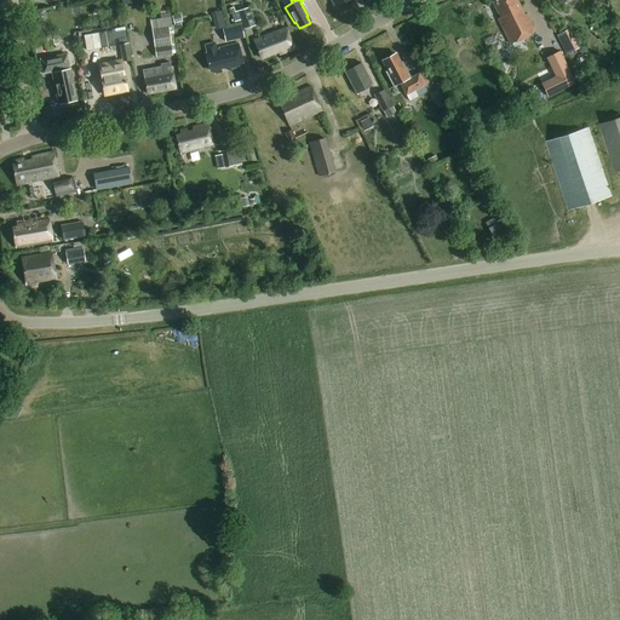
[(511,45),(535,33),(527,15),(524,16),(516,0),(497,0),(493,3),(501,18),(499,19),(511,45)]
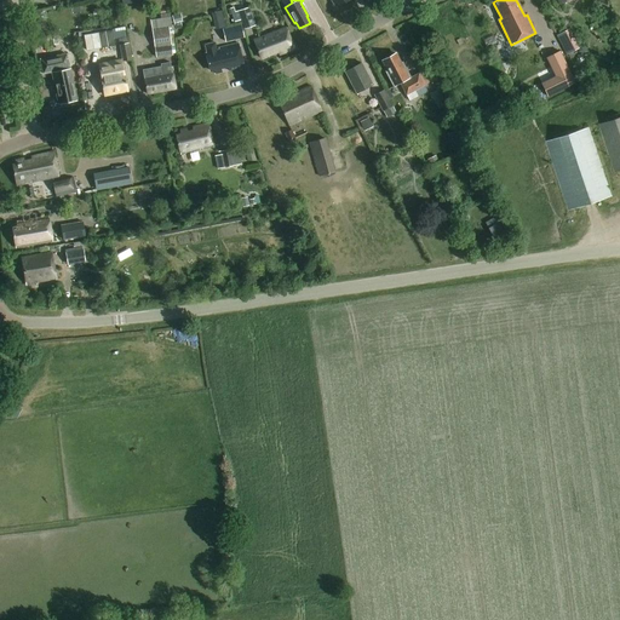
[(235,23),(242,21),(239,11),(235,12),(234,7),(230,9),(235,23)]
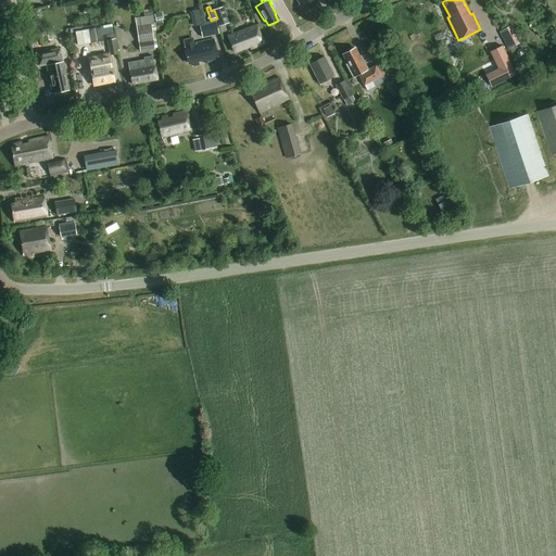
[(214,10),(217,19),(219,26),(229,24),(223,7),(214,10)]
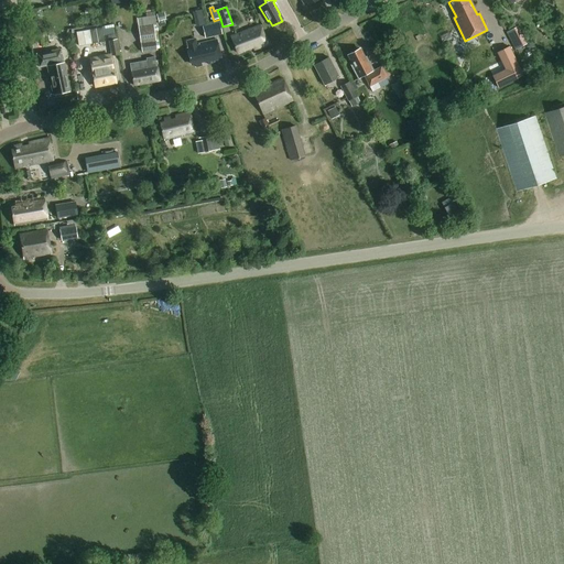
[(166,20),(164,13),(156,14),(159,22),(166,20)]
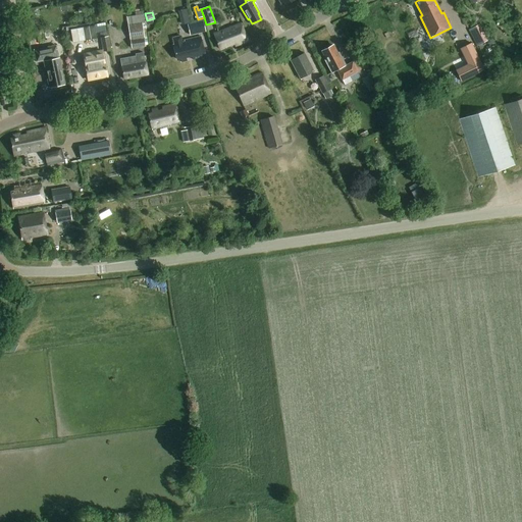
[(145,47),(145,45),(147,45),(144,15),(127,17),(132,48),(145,47)]
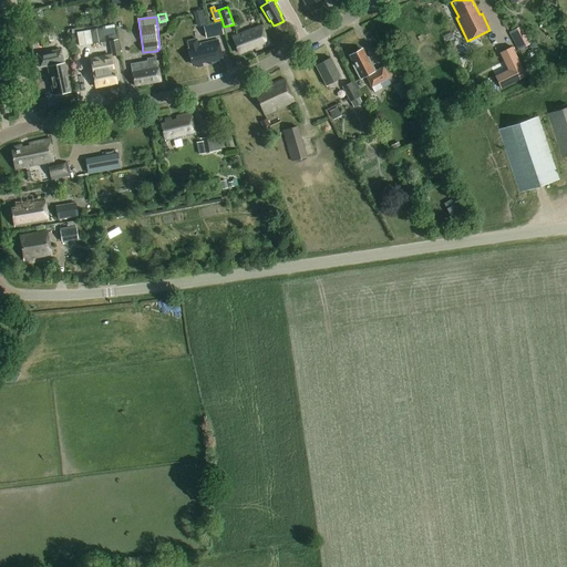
[(222,23),(204,28),(207,40),(224,35),(222,23)]
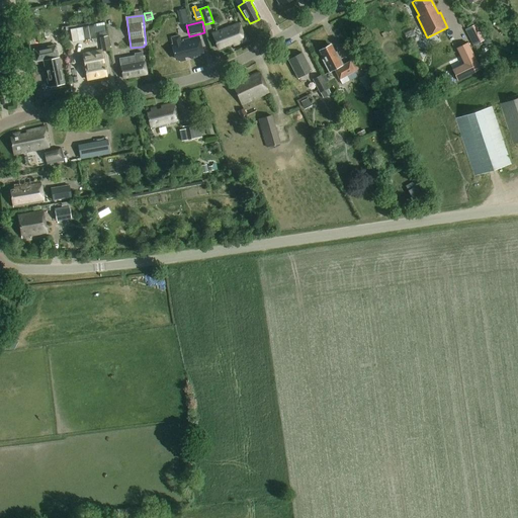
[(105,31),(103,23),(93,24),(95,33),(105,31)]
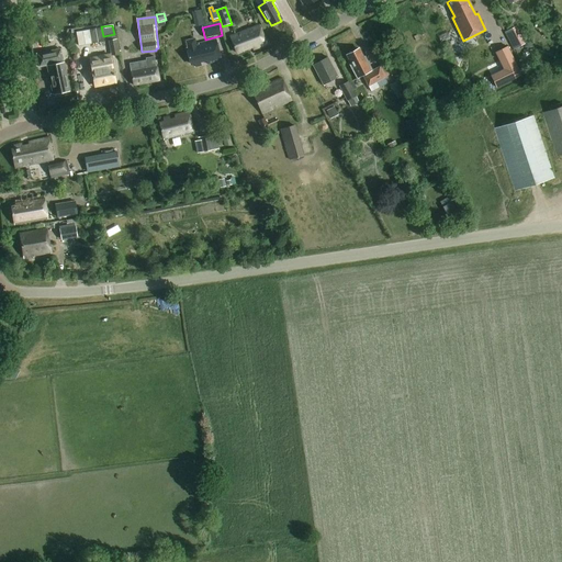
[(254,49),(267,45),(259,25),(231,36),(236,53),(253,47),(254,49)]
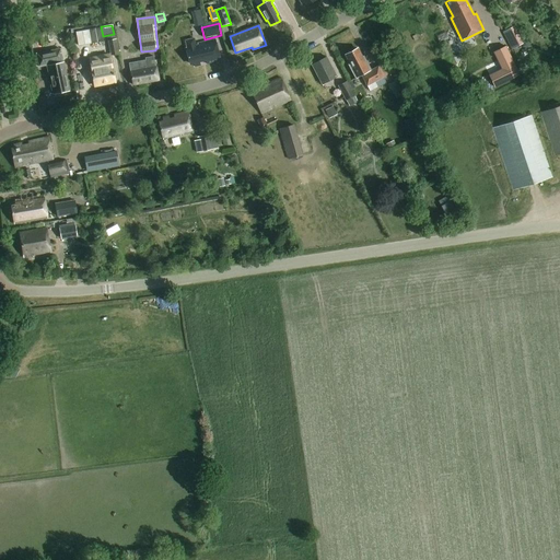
[(503,33),(513,49),(523,44),(513,27),(503,33)]
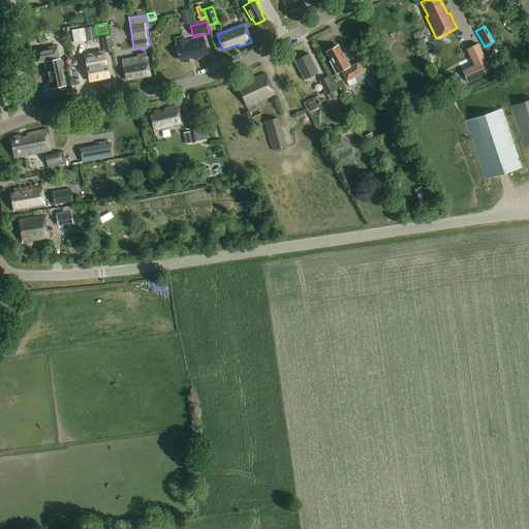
[(104,53),(112,52),(109,32),(101,34),(104,53)]
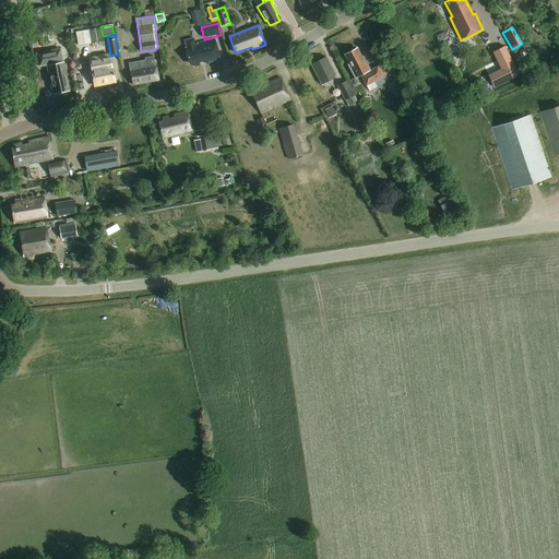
[(206,64),(219,61),(215,39),(197,44),(198,46),(195,46),(193,39),(185,40),(187,47),(185,47),(189,63),(193,62),(194,67),(200,66),(199,62),(205,61),(206,64)]
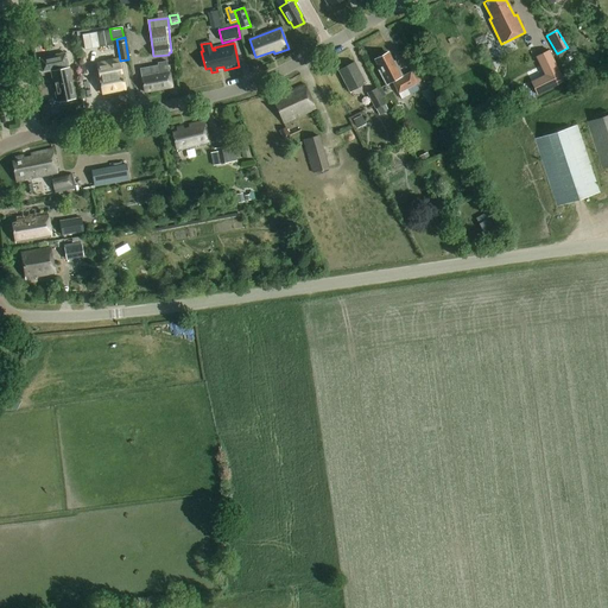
[(544,75),(531,82),(537,95),(564,82),(550,50),(536,57),(544,75)]
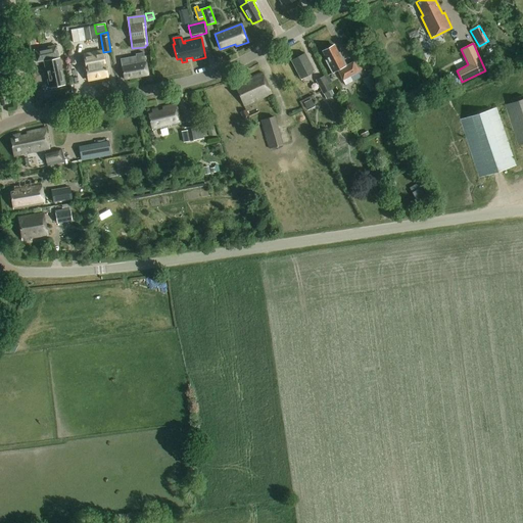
[(58,58),(56,46),(34,50),(37,62),(44,61),(47,77),(49,77),(51,88),(63,85),(61,75),(62,74),(59,58),(58,58)]
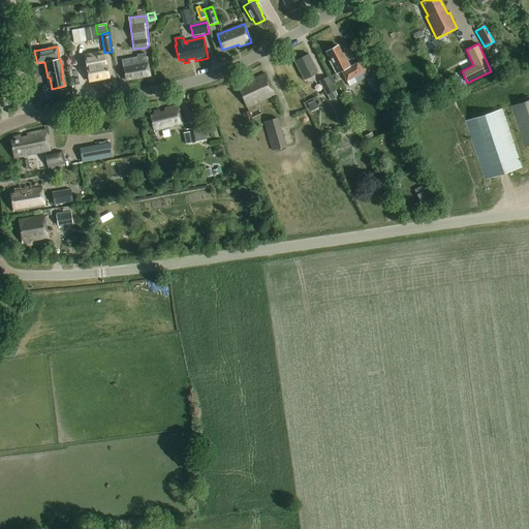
[(341,55),(337,47),(327,52),(331,60),(329,61),(336,74),(342,71),(347,82),(349,86),(365,79),(363,73),(358,63),(350,66),(343,54),(341,55)]
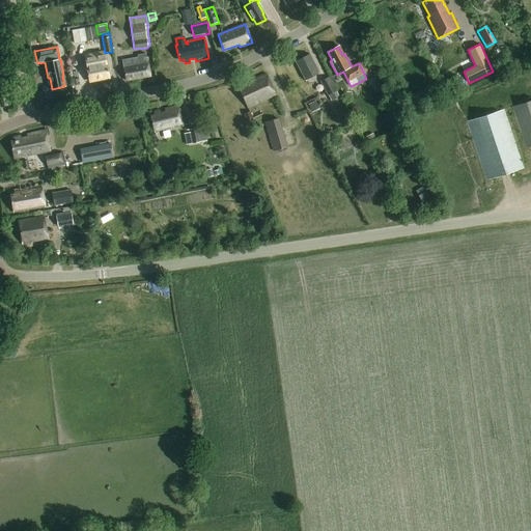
[(137,55),(138,57),(122,60),(126,81),(150,76),(147,60),(146,60),(145,53),(137,55)]
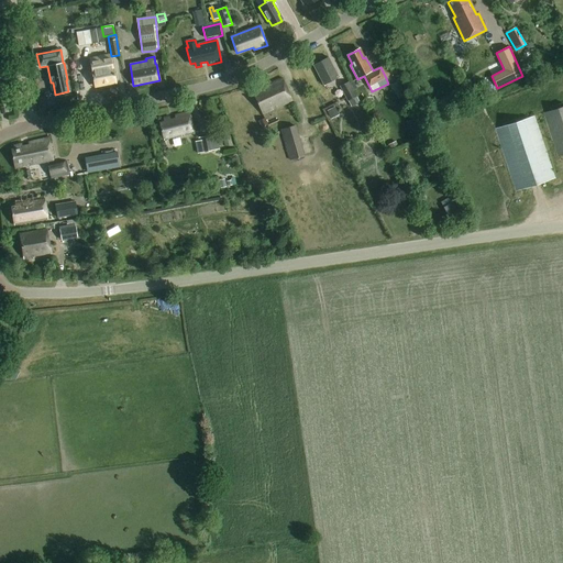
[(339,77),(328,57),(313,65),(323,85),(339,77)]
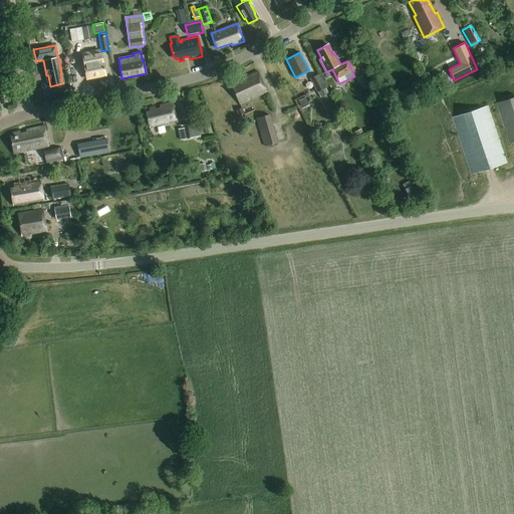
[(86,79),(105,75),(102,59),(90,62),(90,63),(83,65),(86,79)]
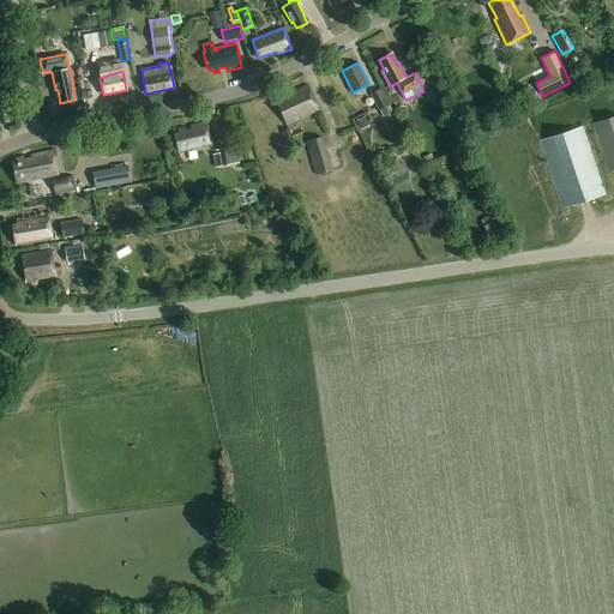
[(319,110),(308,85),(293,92),(294,95),(288,97),(287,95),(280,98),(282,103),(277,104),(287,125),(298,119),(296,118),(301,116),(301,118),(319,110)]
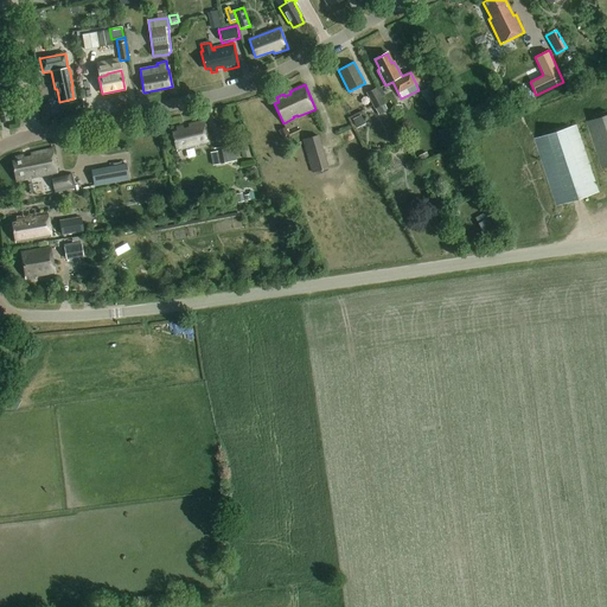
[(366,94),(378,116),(388,110),(381,98),(385,96),(381,88),(377,90),(376,88),(366,94)]
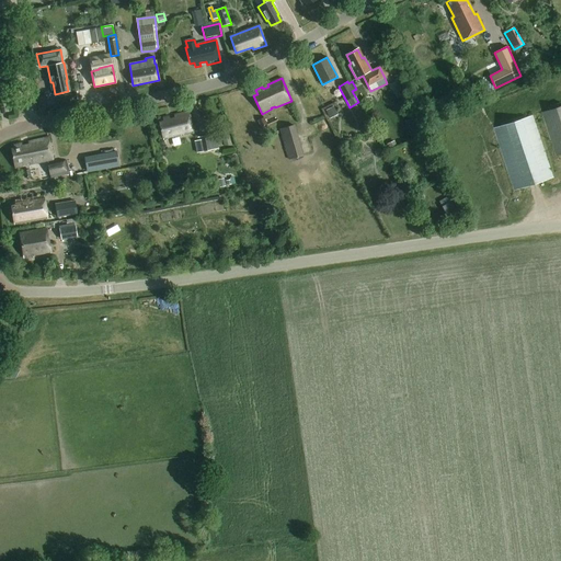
[(397,100),(402,96),(395,82),(389,84),(397,100)]
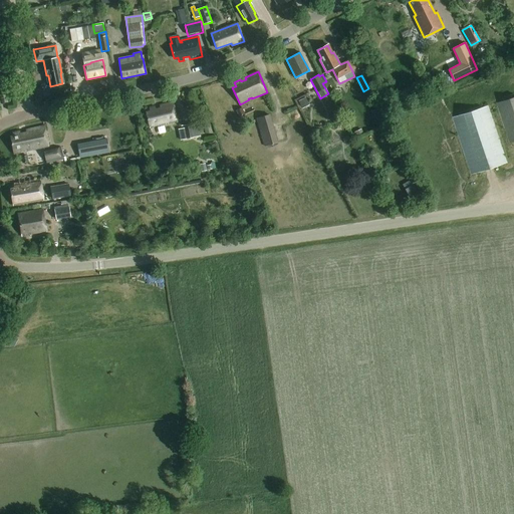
[(403,91),(407,99),(417,94),(413,86),(403,91)]
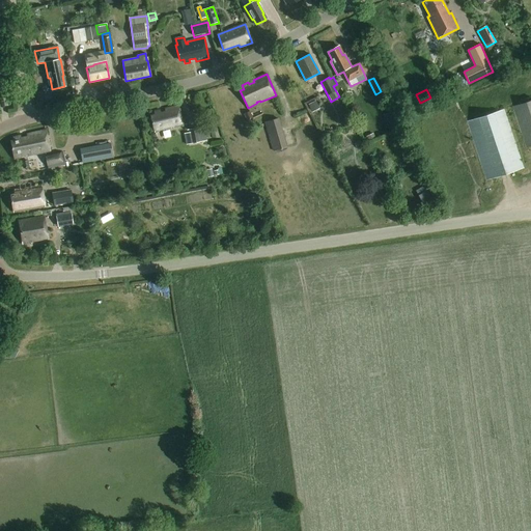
[(527,148),(530,146),(530,101),(513,107),(527,148)]
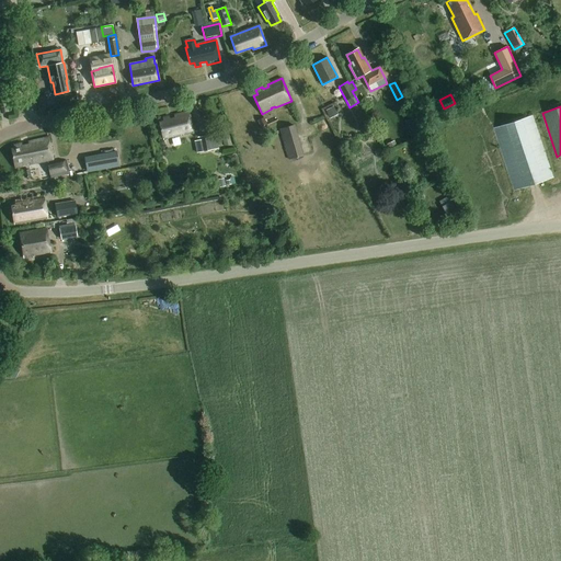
[(334,107),(327,111),(330,119),(339,115),(334,107)]
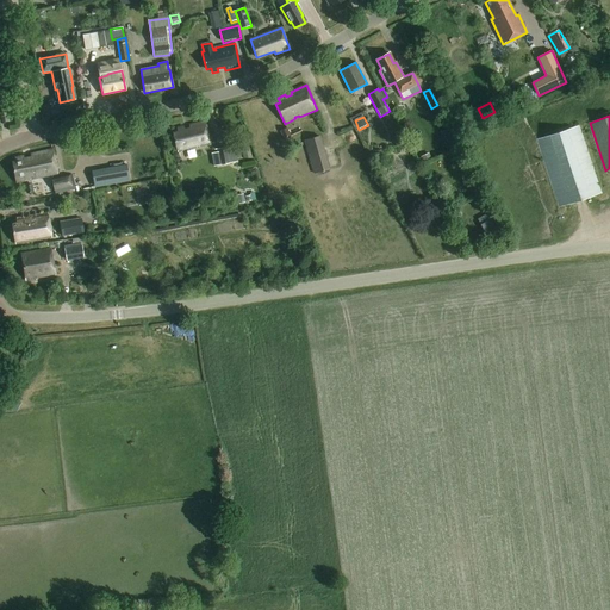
[(210,144),(205,122),(190,125),(191,130),(184,131),(184,128),(178,129),(179,132),(173,134),(178,151),(210,144)]
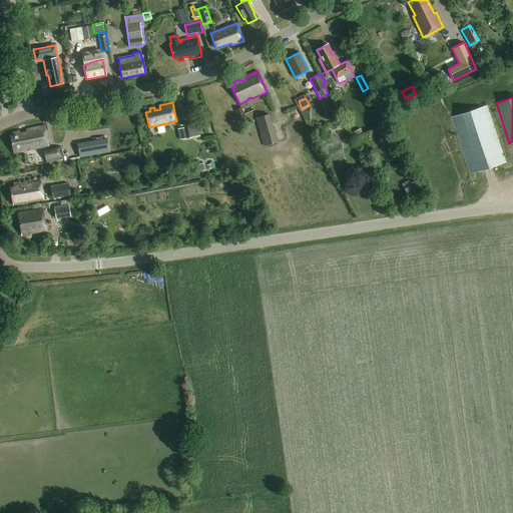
[(451,117),(470,174),(506,163),(487,106),(451,117)]
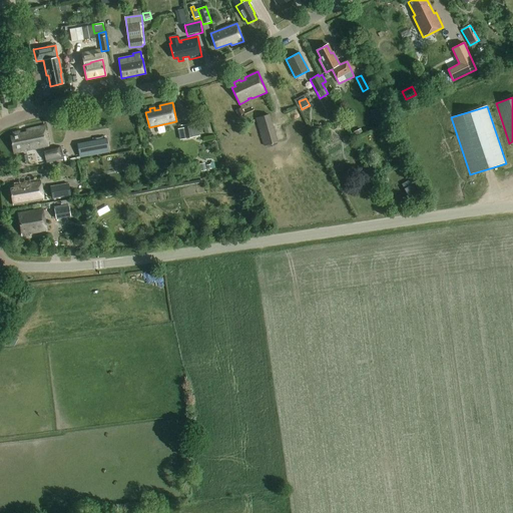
[(235,110),(238,117),(244,114),(241,108),(235,110)]
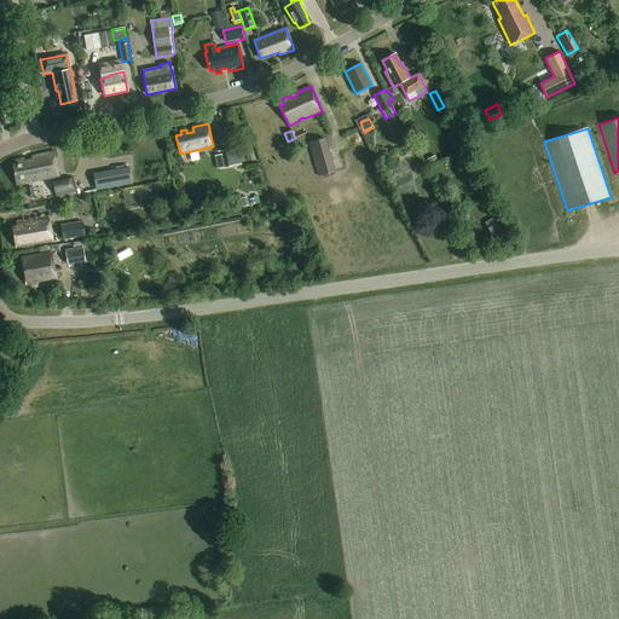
[(319,177),(334,172),(325,139),(310,143),(319,177)]
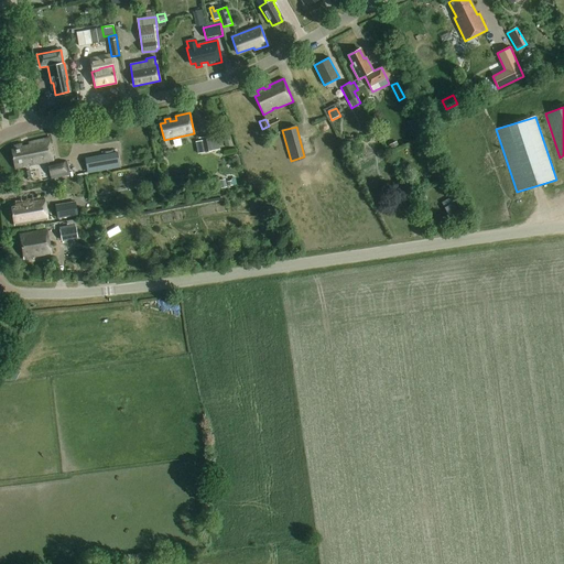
[(371,127),(364,130),(367,137),(373,132),(371,127)]
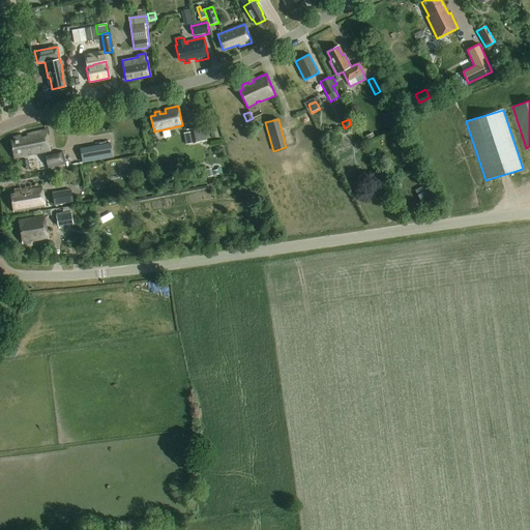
[(183,134),(185,145),(206,141),(203,126),(187,129),(188,133),(183,134)]
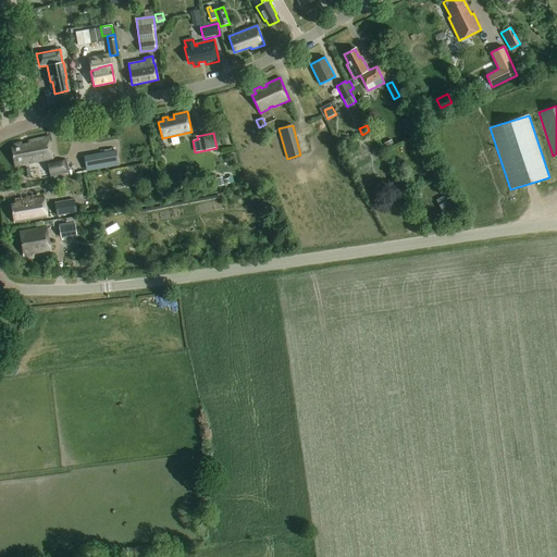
[(53,159),(48,136),(28,140),(28,145),(22,147),(21,141),(13,144),(14,148),(11,149),(14,168),(53,159)]
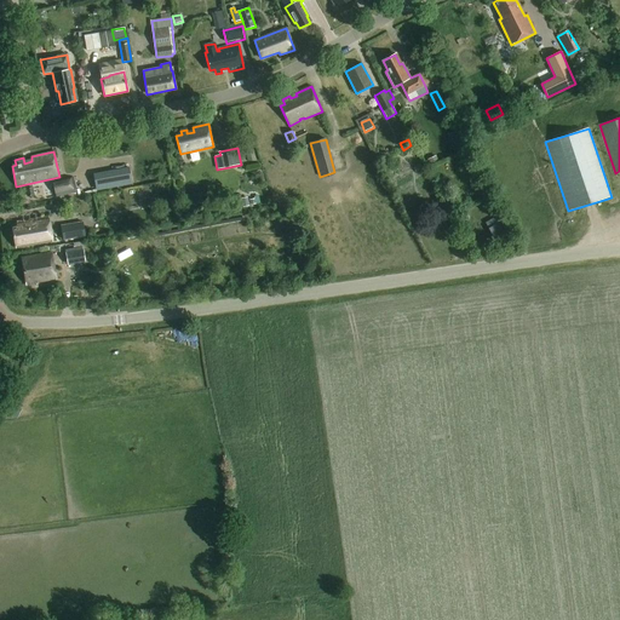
[(127,167),(93,173),(97,190),(131,184),(127,167)]
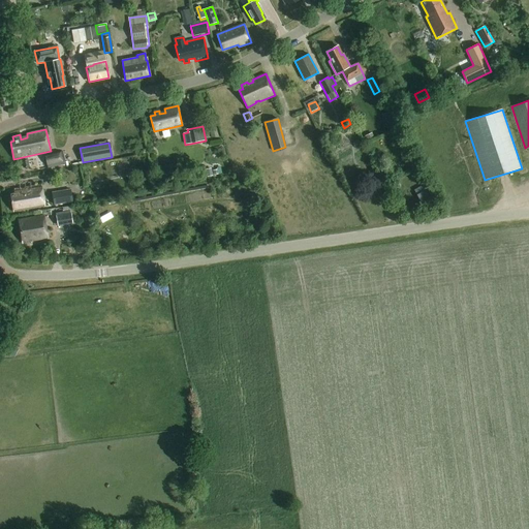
[(48,168),(65,164),(62,152),(45,156),(48,168)]
